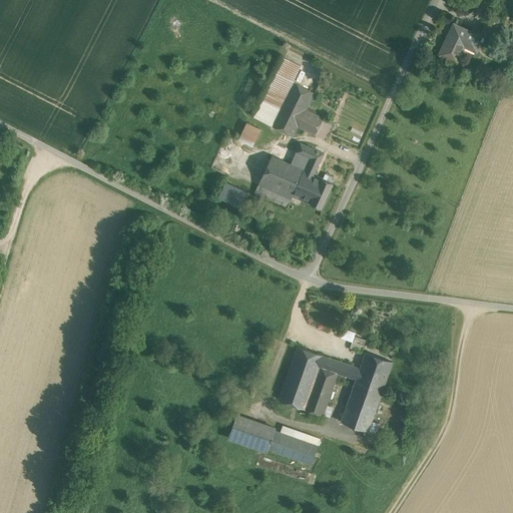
[(482,37),(454,24),(440,54),(457,62),(465,43),(478,49),(482,40),(483,40),(484,36),(483,35),(482,37)]
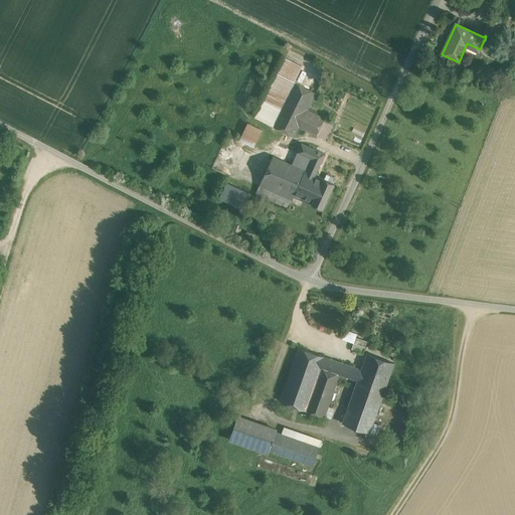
[(286,57),(256,117),(273,126),(294,81),(295,81),(302,65),(286,57)]
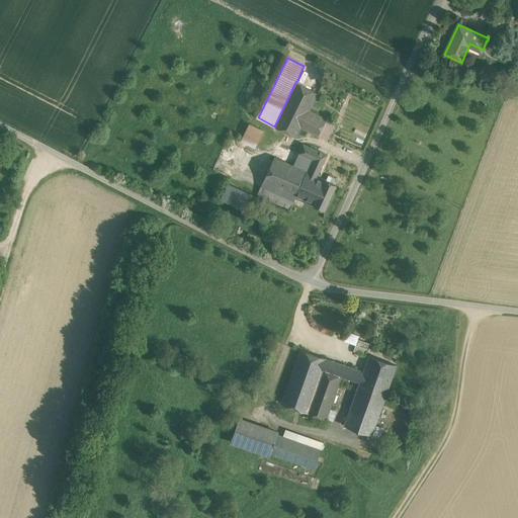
[(296,82),(295,82),(274,126),(296,138),(301,126),(319,136),(327,119),(310,110),(318,94),(296,82)]
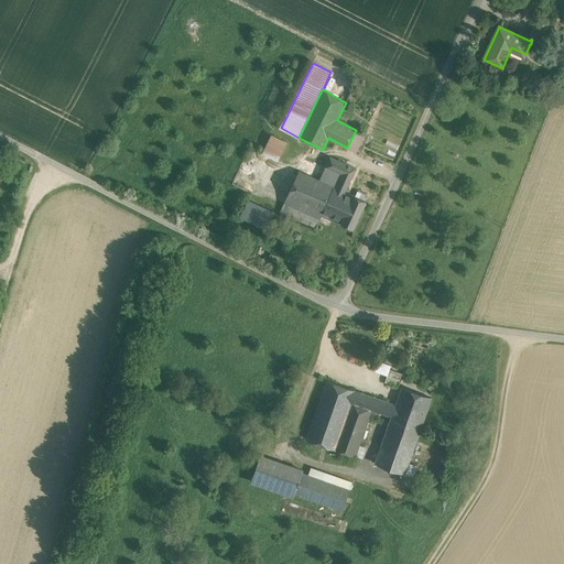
[(350,120),(350,118),(350,116),(349,115),(347,114),(346,112),(344,114),(342,115),(340,116),(340,118),(340,120),(342,121),(344,122),(346,123),(347,122),(349,121),(350,120)]
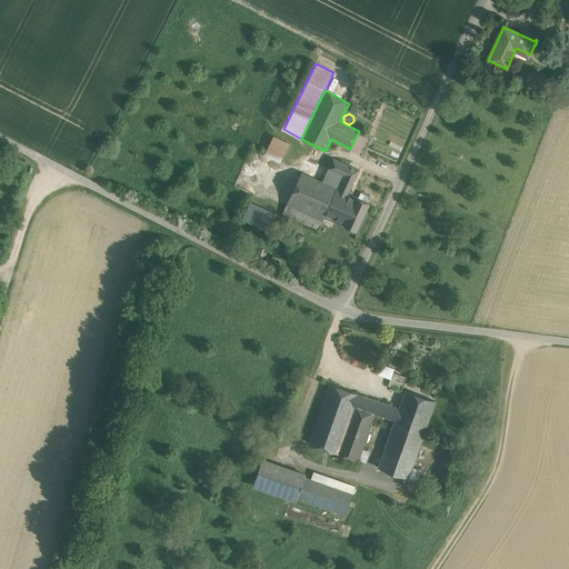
[(363,126),(363,123),(363,122),(362,120),(360,119),(359,119),(357,119),(355,120),(353,122),(353,125),(355,126),(355,128),(357,129),(359,129),(360,129),(362,128),(363,126)]
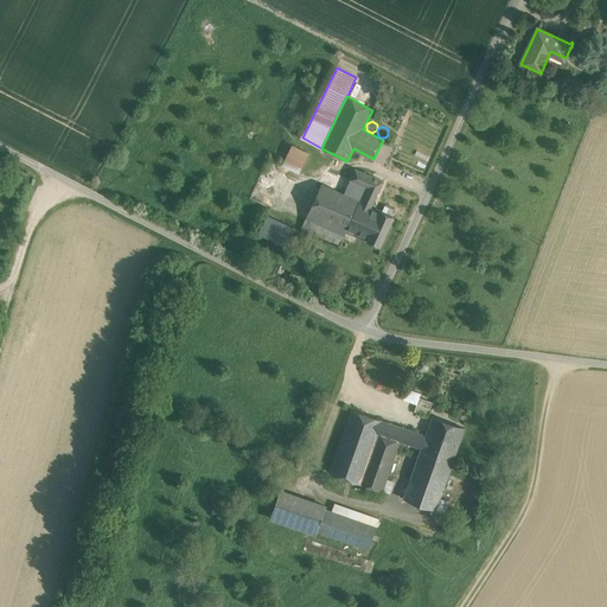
[(308,153),(292,146),(283,166),(299,173),(308,153)]
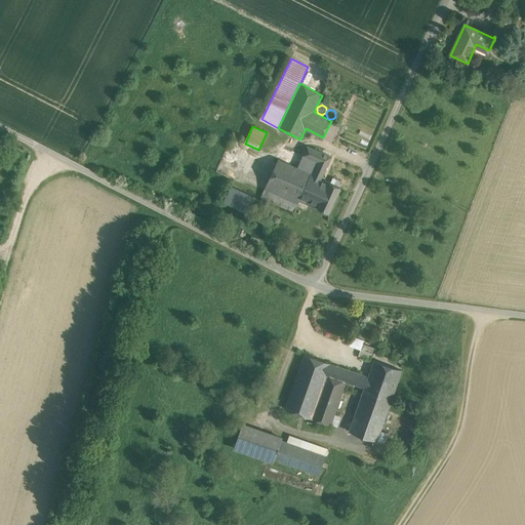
[(297,167),(279,159),(265,190),(297,205),(300,199),(318,207),(330,183),(322,178),(332,157),(308,146),(297,167)]
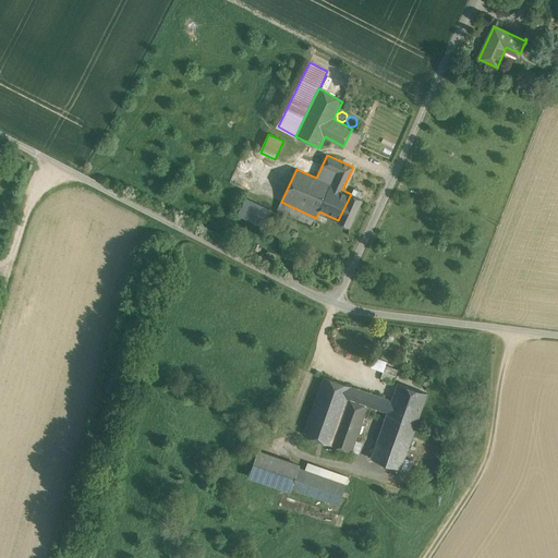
[(338,220),(350,226),(362,198),(351,193),(351,194),(338,220)]
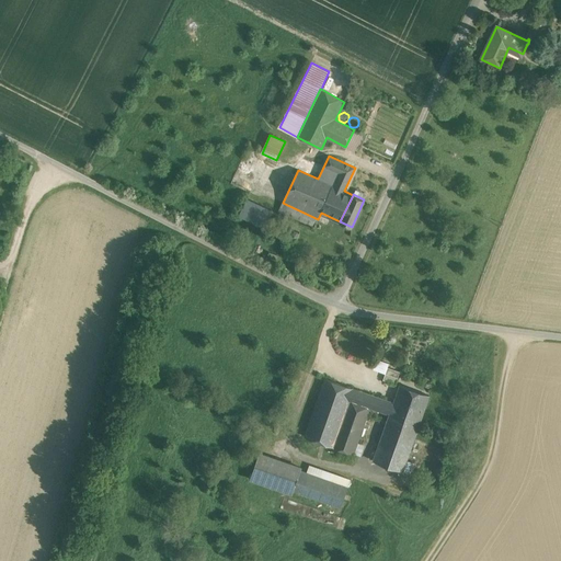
[(272,209),(248,198),(240,215),(264,226),(272,209)]
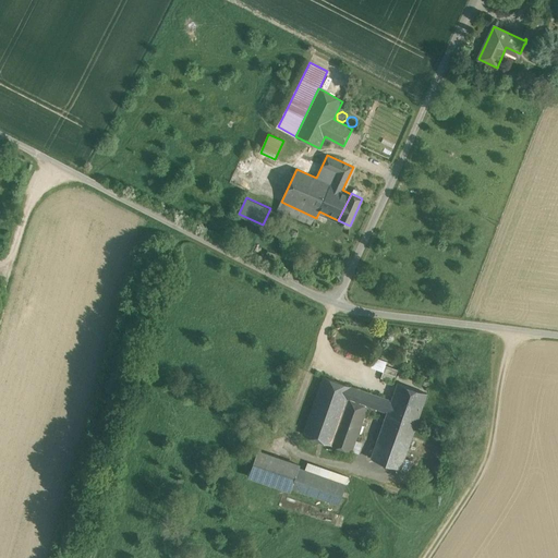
[(316,218),(281,202),(278,208),(313,225),(316,218)]
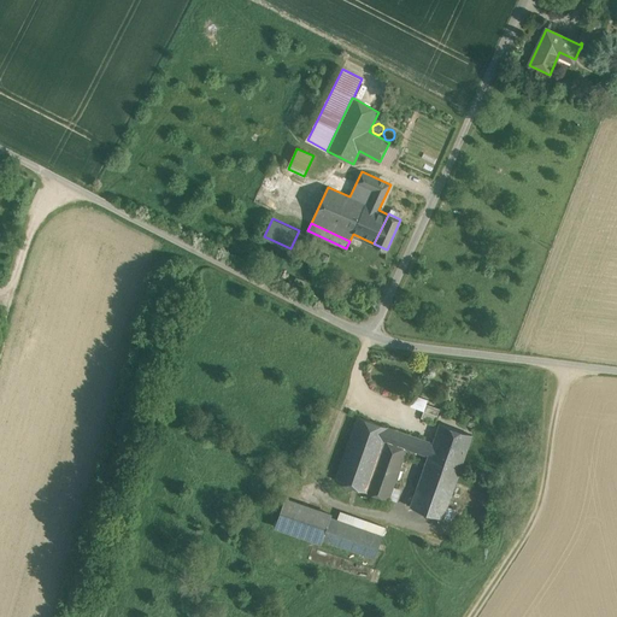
[(440,409),(427,404),(422,417),(435,422),(440,409)]
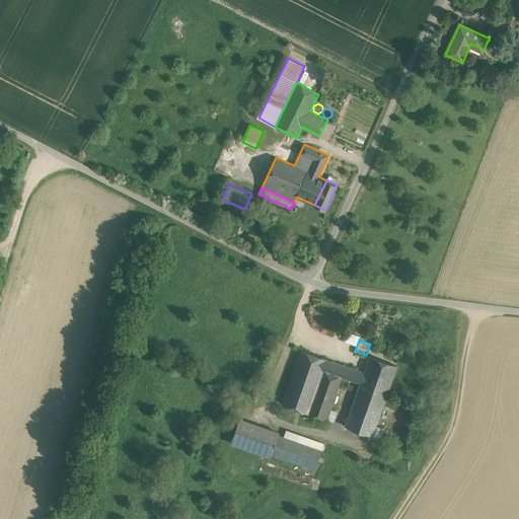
[(364,372),(301,350),(282,403),(326,420),(342,377),(360,383),(363,377),(364,372)]
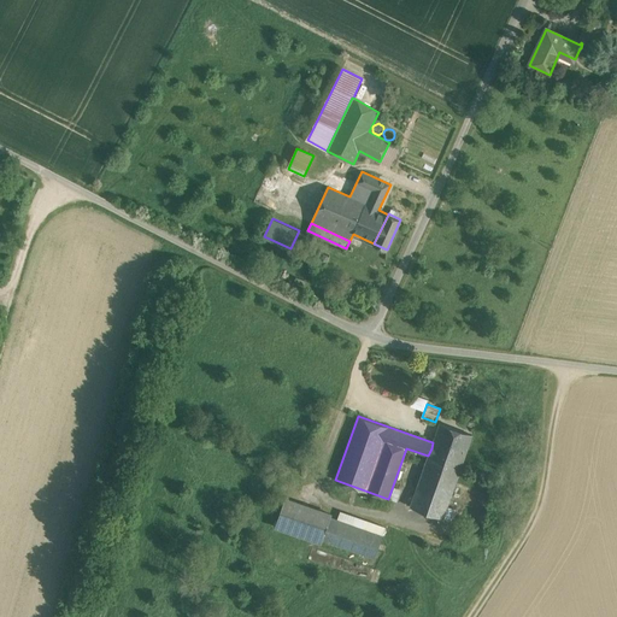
[(472,435),(440,423),(433,442),(432,448),(447,456),(446,458),(452,460),(451,466),(460,469),(472,435)]
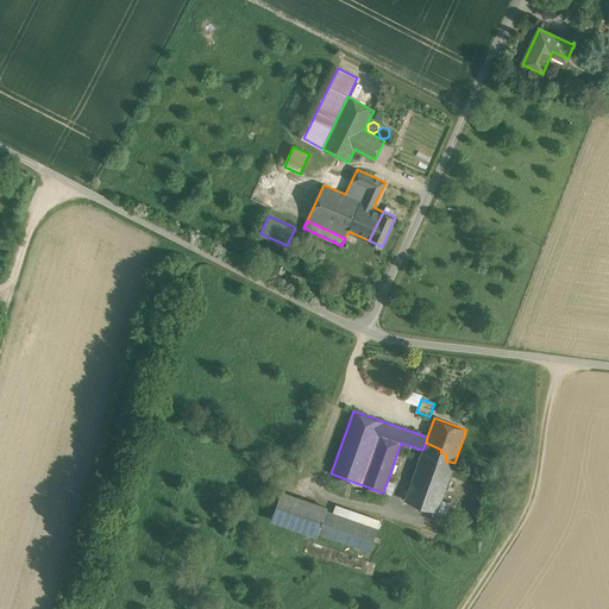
[(441,450),(426,443),(422,450),(406,500),(438,512),(454,463),(445,460),(446,454),(440,452),(441,450)]
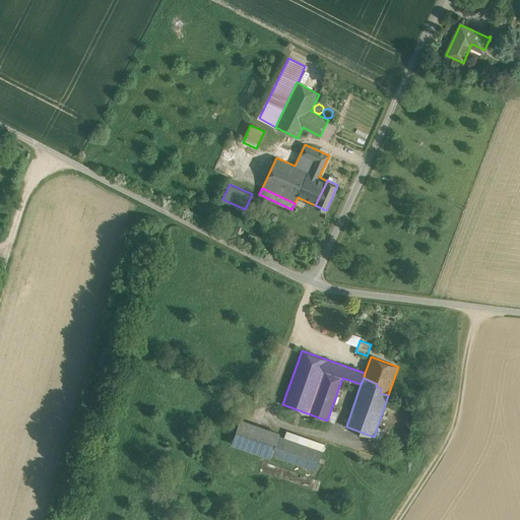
[(279,433),(241,419),(233,444),(271,457),(271,455),(278,436),(279,433)]
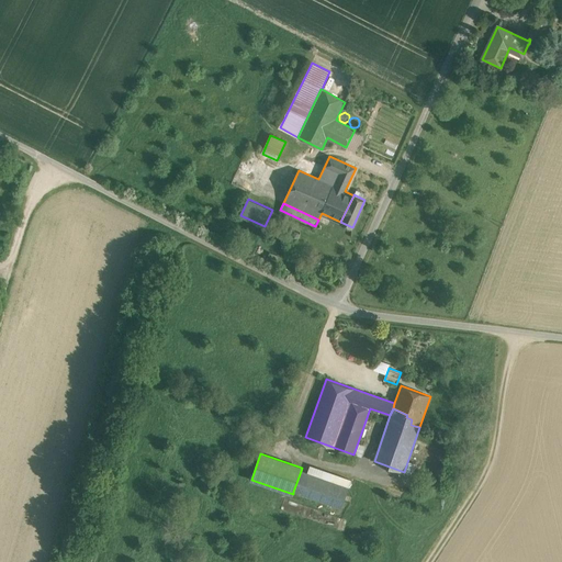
[(330,481),(301,471),(293,492),(341,508),(348,487),(330,481)]
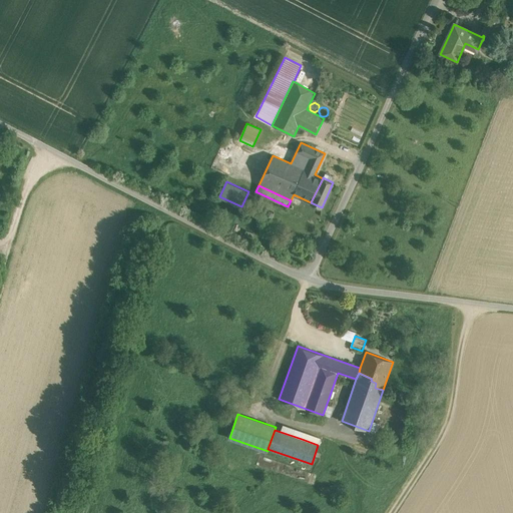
[(321,438),(305,433),(302,439),(318,445),(321,438)]
